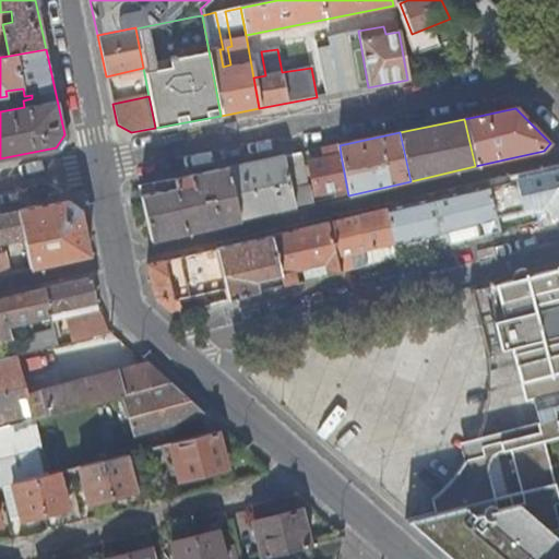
[(283,156),(295,207),(310,204),(306,188),(304,188),(297,154),(283,156)]
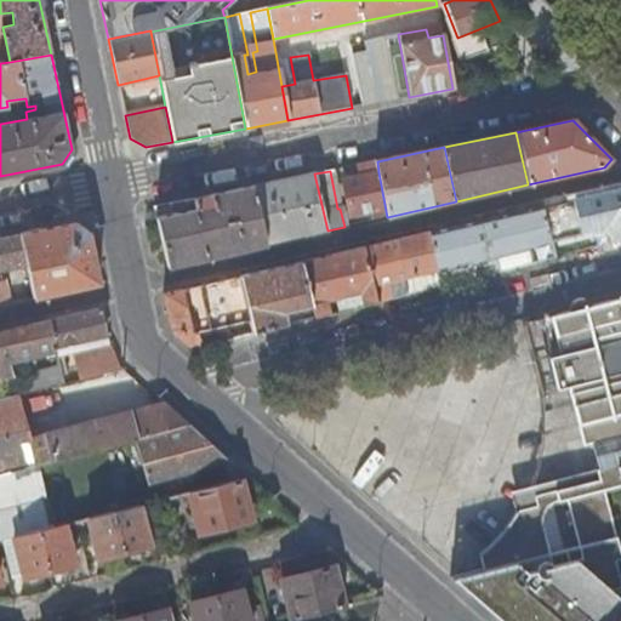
[(380,210),(382,218),(387,217),(379,172),(343,181),(351,216),(380,210)]
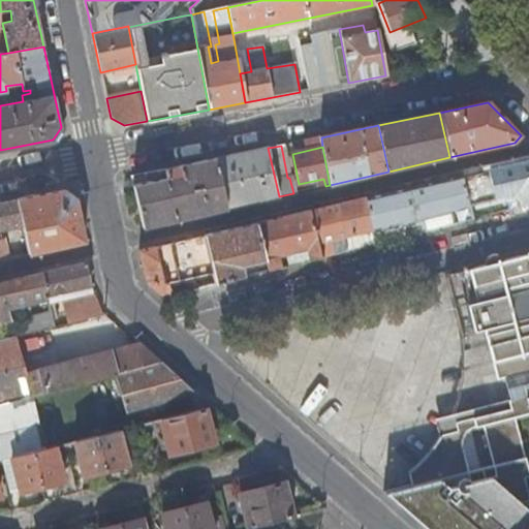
[(215,158),(226,209),(279,196),(268,148),(215,158)]
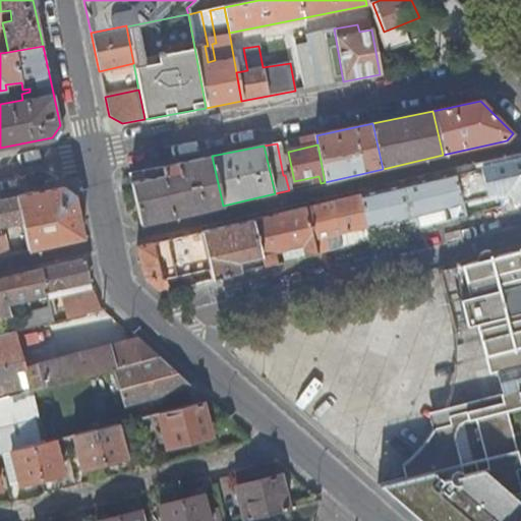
[(140,224),(223,206),(212,156),(161,167),(163,176),(131,183),(140,224)]
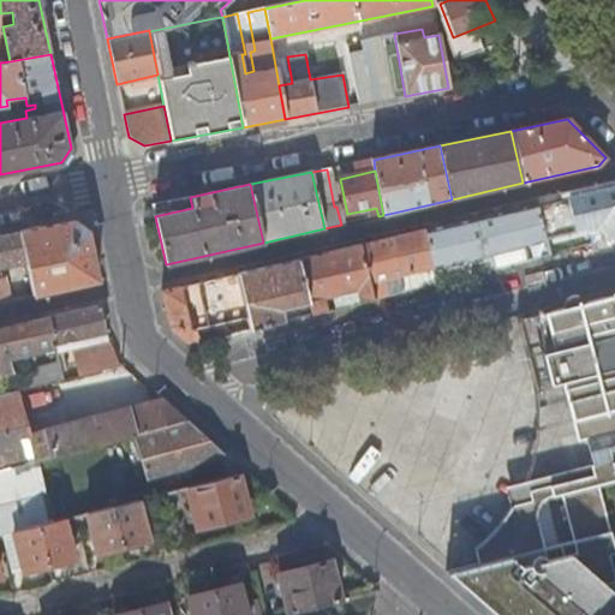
[(614,185),(537,204),(544,239),(603,226),(607,239),(614,236),(614,185)]
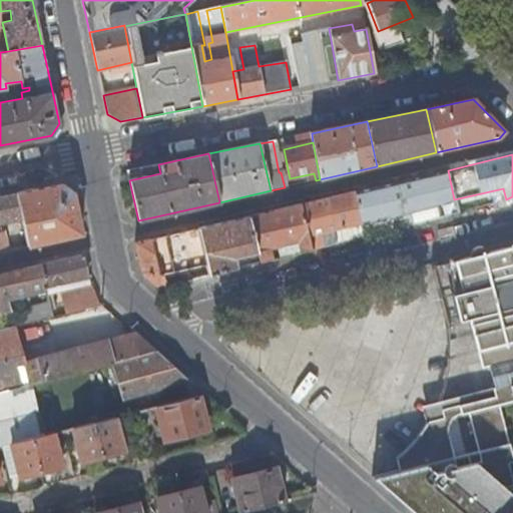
[(448,170),(354,191),(361,224),(362,229),(368,228),(367,223),(410,213),(436,207),(439,216),(457,211),(454,199),(448,170)]
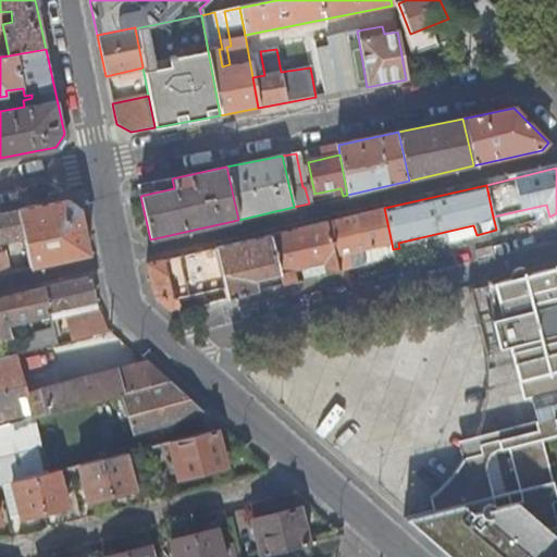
[(19,210),(24,234),(32,268),(89,254),(79,208),(67,200),(19,210)]
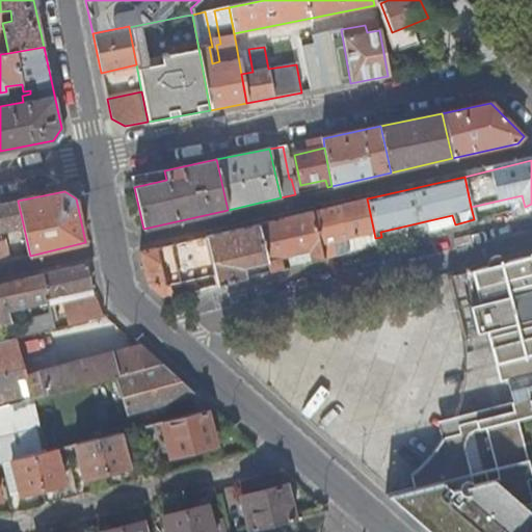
[(367,198),(338,206),(346,238),(362,235),(363,240),(369,239),(368,235),(374,233),(367,198)]
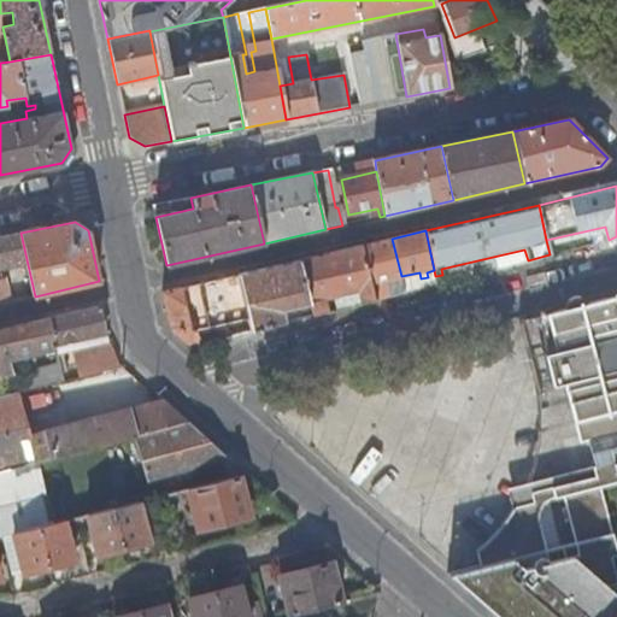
[(5,263),(27,259),(21,233),(0,236),(0,304),(5,303),(0,282),(0,268),(6,268),(5,263)]
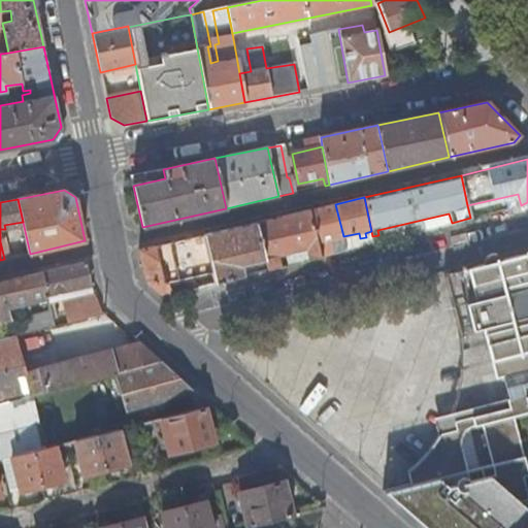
[(335,204),(308,210),(321,257),(333,254),(330,239),(343,236),(335,204)]
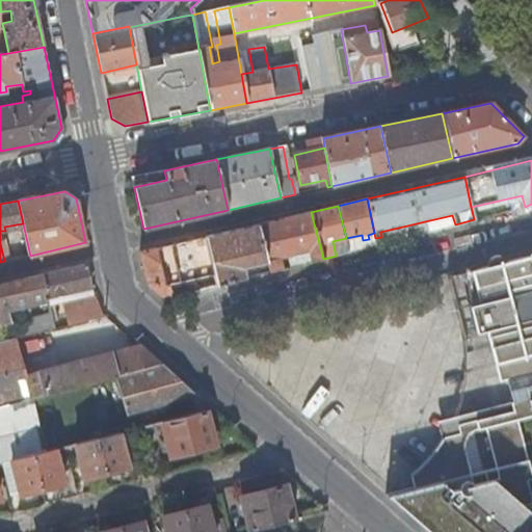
[(311,212),(257,224),(266,263),(268,272),(283,269),(280,259),(309,251),(312,262),(323,259),(311,212)]
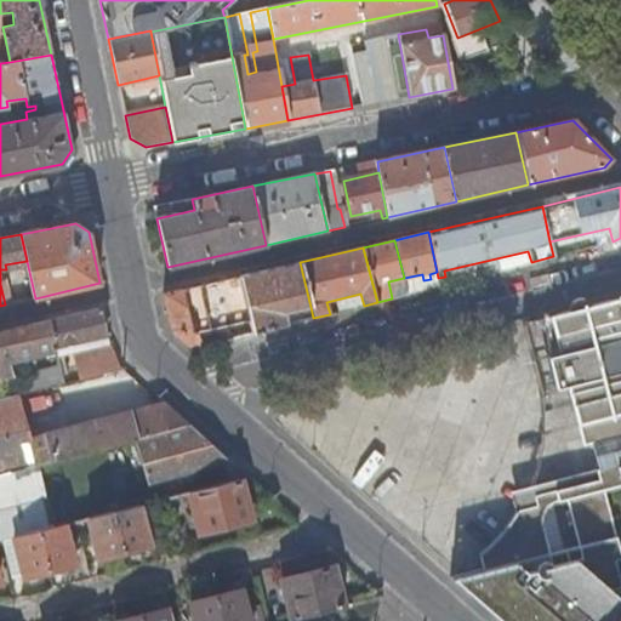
[(528,251),(496,258),(497,265),(503,263),(505,269),(531,262),(528,251)]
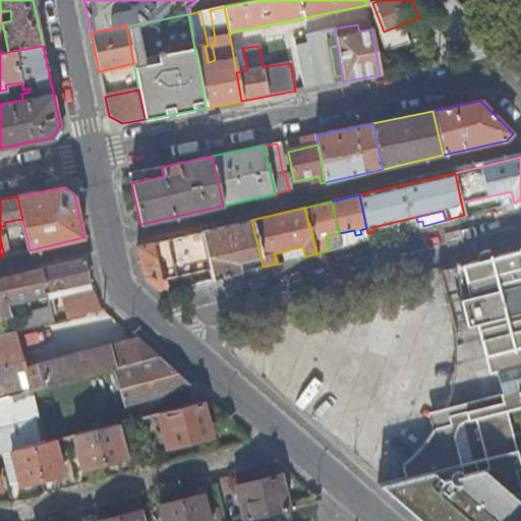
[(251,220),(201,231),(211,275),(213,280),(241,273),(238,263),(244,262),(245,266),(253,264),(252,259),(261,257),(251,220)]
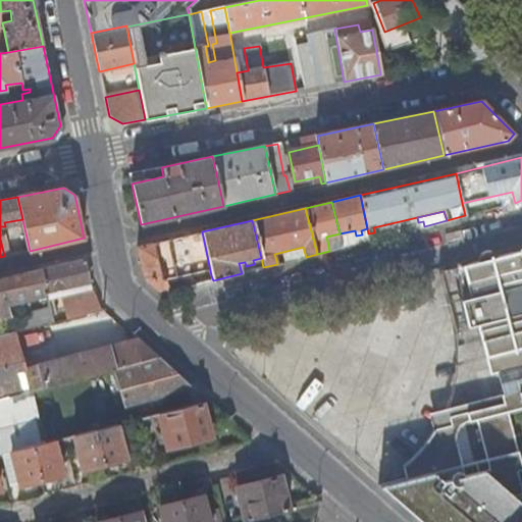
[(211,275),(202,231),(191,233),(198,262),(202,262),(206,277),(211,275)]
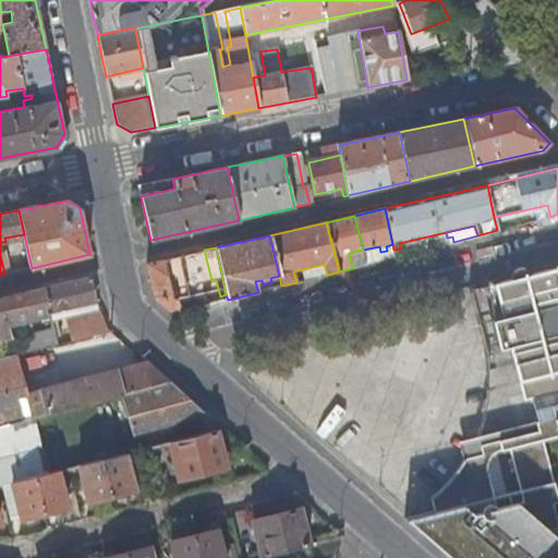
[(192,253),(161,259),(171,298),(178,296),(178,298),(201,293),(192,253)]
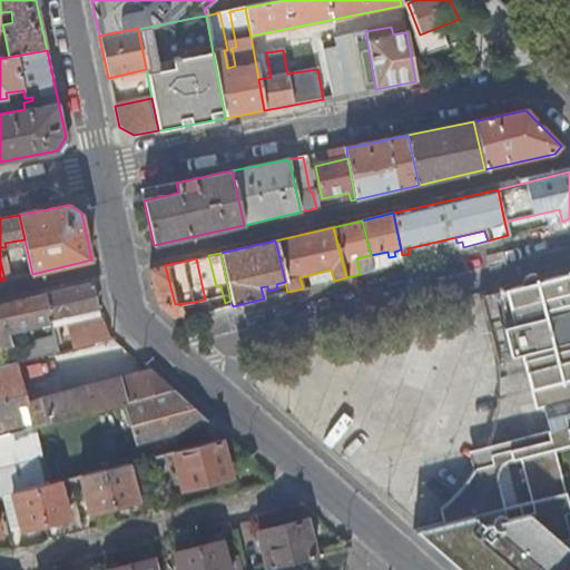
[(175,304),(165,265),(159,267),(150,269),(157,302),(177,321),(185,318),(182,304),(182,303),(175,304)]
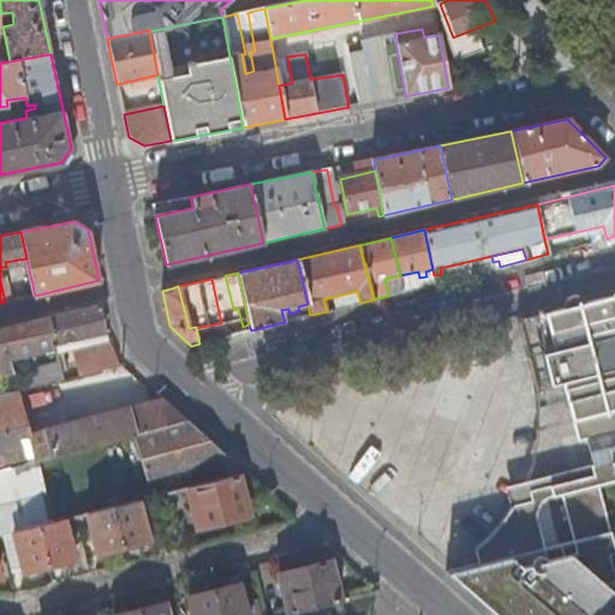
[(614,293),(602,297),(604,308),(614,305),(614,293)]
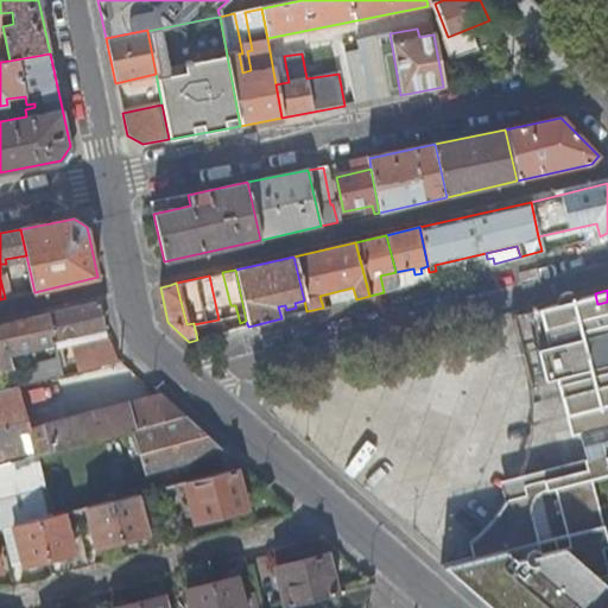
[(485,540),(488,553),(539,542),(526,495),(555,487),(564,523),(600,513),(591,479),(607,474),(607,302),(597,304),(595,293),(543,306),(582,458),(515,475),(508,492),(500,506),(492,518),(476,534),(485,540)]
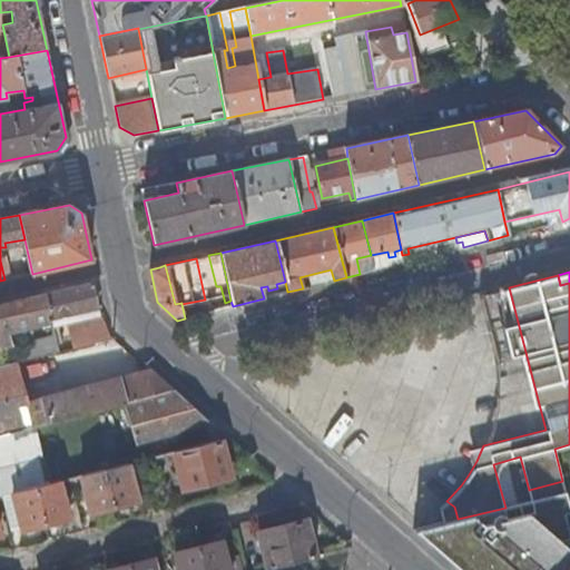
[(92,283),(45,294),(50,315),(51,317),(98,307),(92,283)]
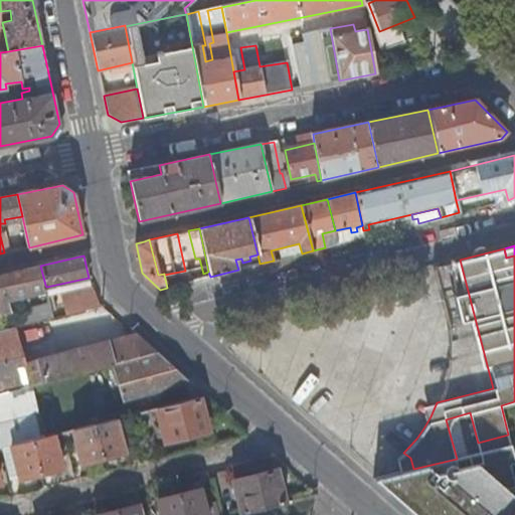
[(40,266),(0,275),(0,324),(2,331),(14,328),(53,317),(49,304),(15,312),(15,316),(6,319),(5,313),(9,312),(5,294),(45,285),(40,266)]
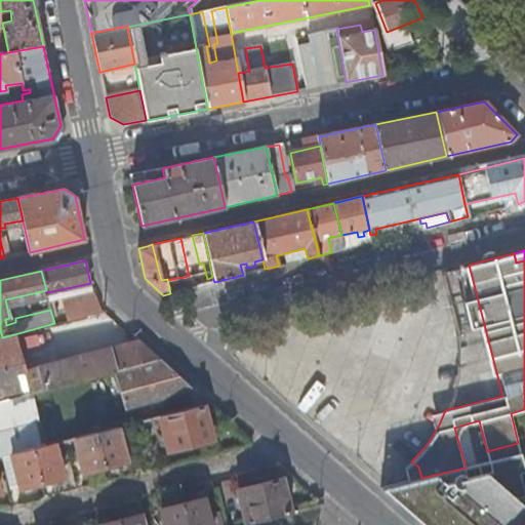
[(0,400),(30,393),(14,334),(2,337),(0,337),(0,400)]
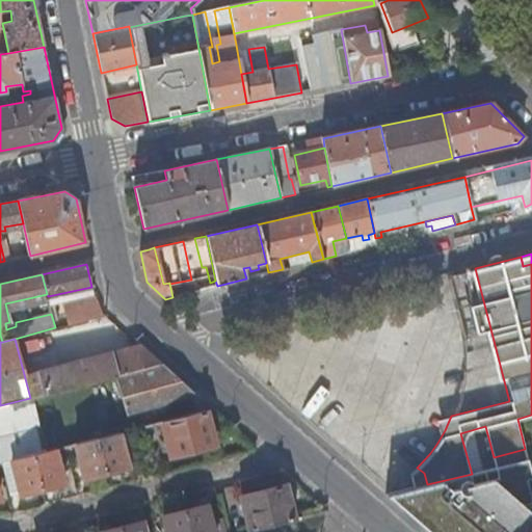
[(160,364),(139,346),(38,372),(44,394),(116,375),(160,364)]
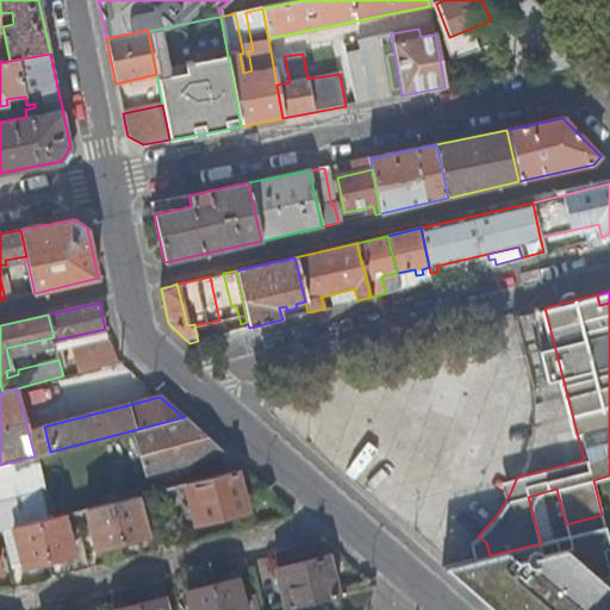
[(148,478),(229,458),(184,417),(134,430),(148,478)]
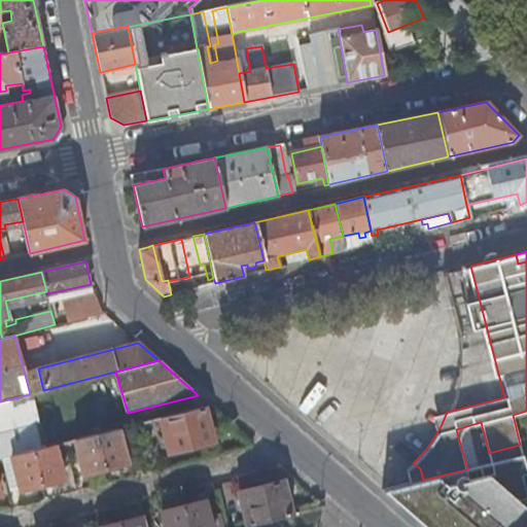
[(0,459),(2,459),(12,456),(45,448),(31,393),(30,394),(0,401),(0,459)]
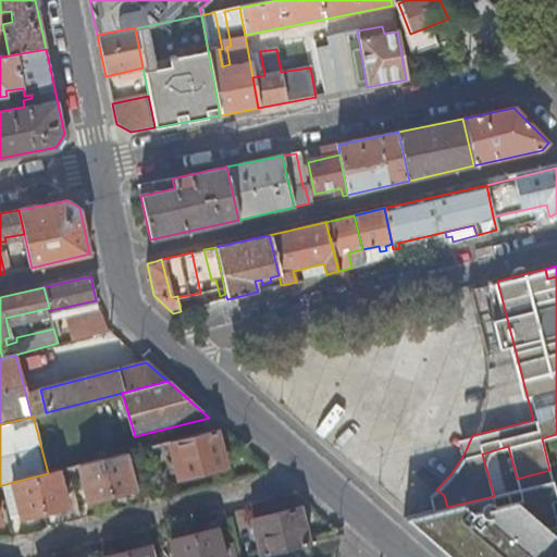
[(217,430),(170,442),(177,478),(225,466),(217,430)]
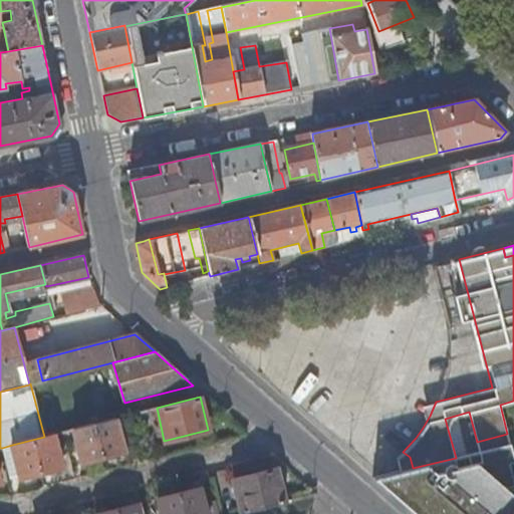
[(124,451),(115,419),(73,430),(82,462),(124,451)]
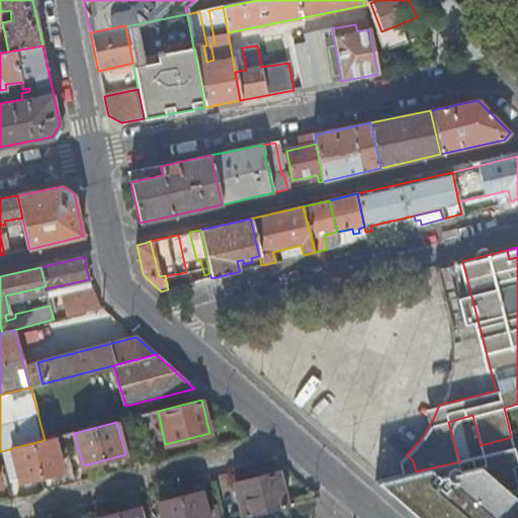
[(55,437),(45,440),(12,448),(2,451),(9,480),(19,477),(20,482),(63,470),(55,437)]
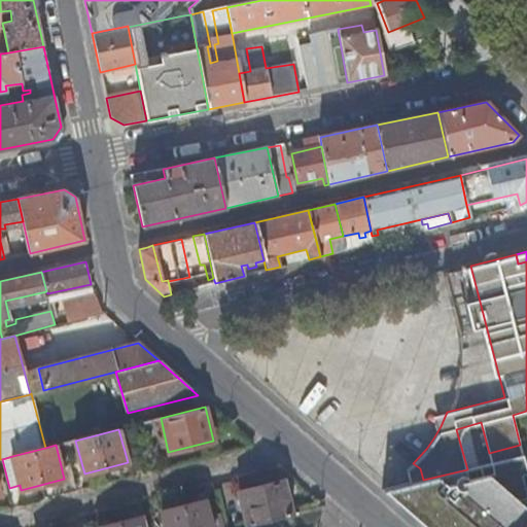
[(523,455),(520,445),(489,453),(491,463),(517,456),(523,455)]
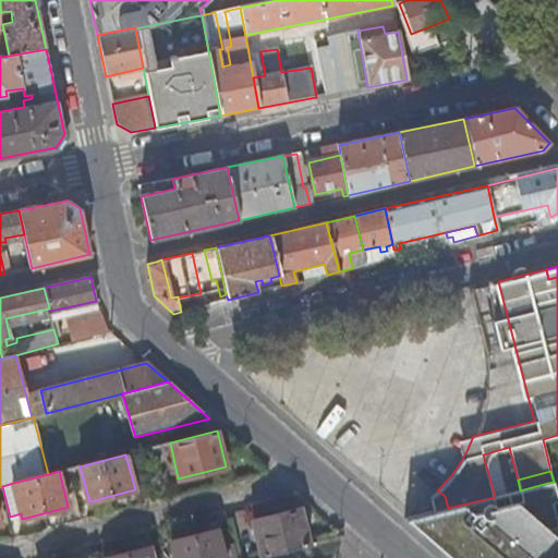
[(436,511),(407,519),(450,557),(557,557),(557,537),(554,534),(555,516),(547,483),(520,490),(495,497),(448,508),(436,511)]
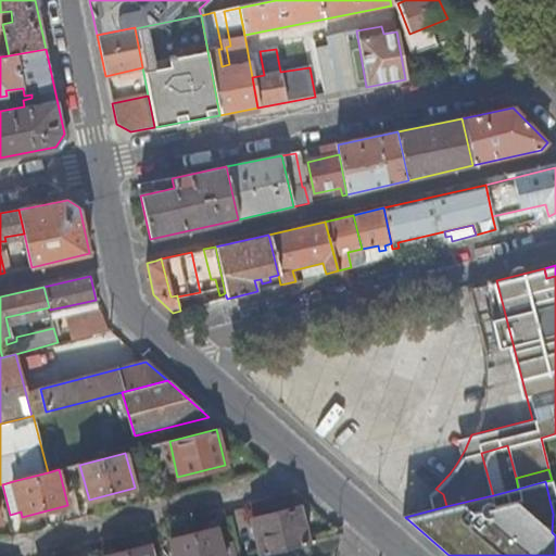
[(428,493),(434,509),(446,506),(443,494),(436,489),(434,490),(428,493)]
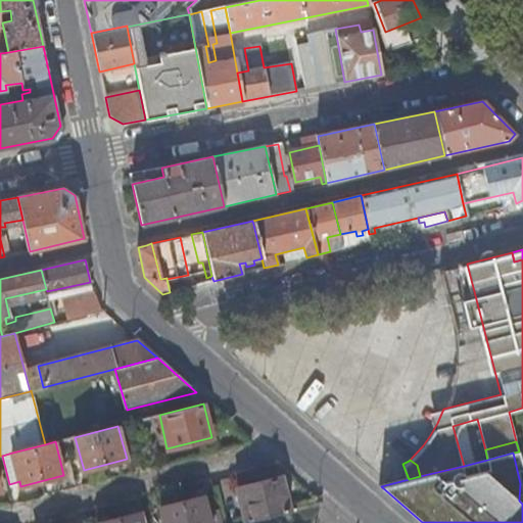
[(244,522),(289,511),(281,478),(235,489),(244,522)]
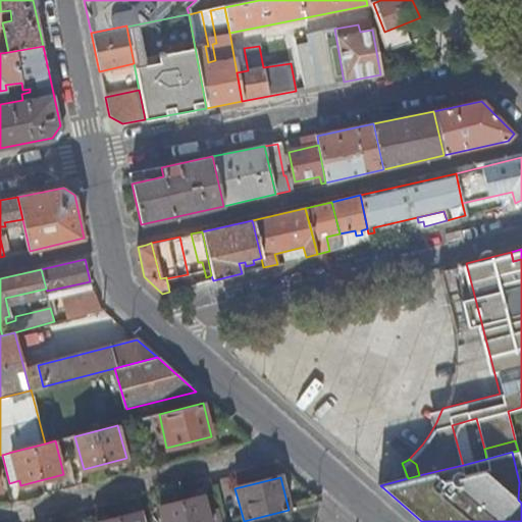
[(162,521),(209,521),(203,498),(159,508),(162,521)]
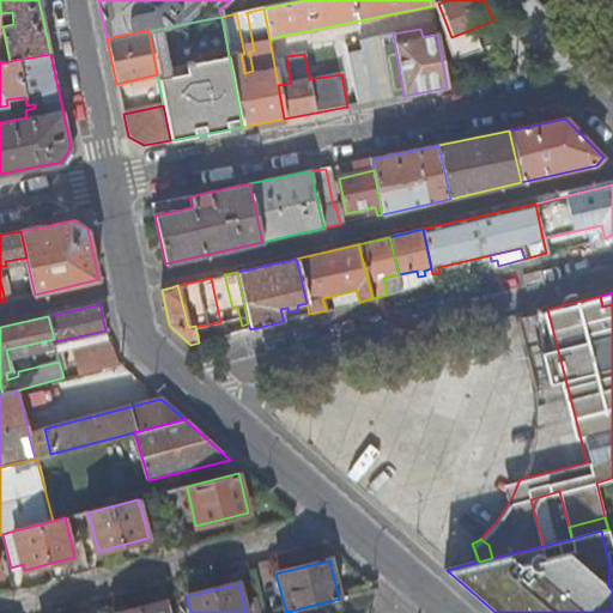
[(122,612),(167,612),(164,602),(122,612)]
